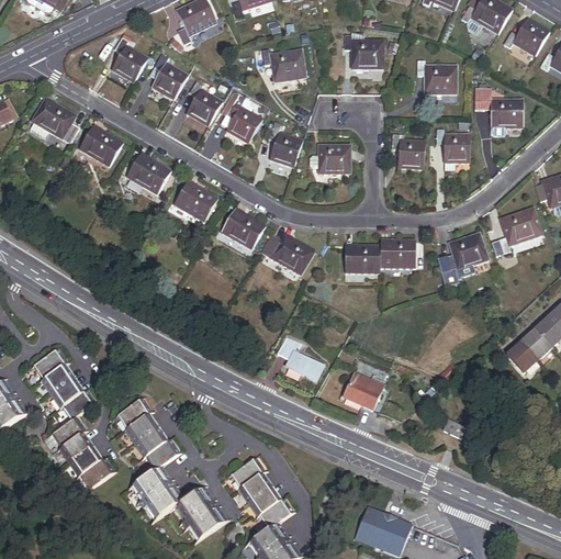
[(49,12),(53,7),(41,0),(26,0),(26,1),(29,3),(43,12),(47,13),(49,12)]
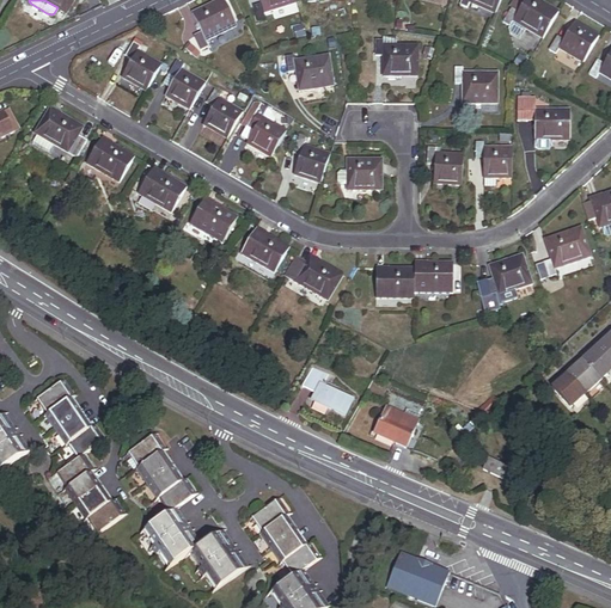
[(44,0),(57,7),(65,12),(71,0),(44,0)]
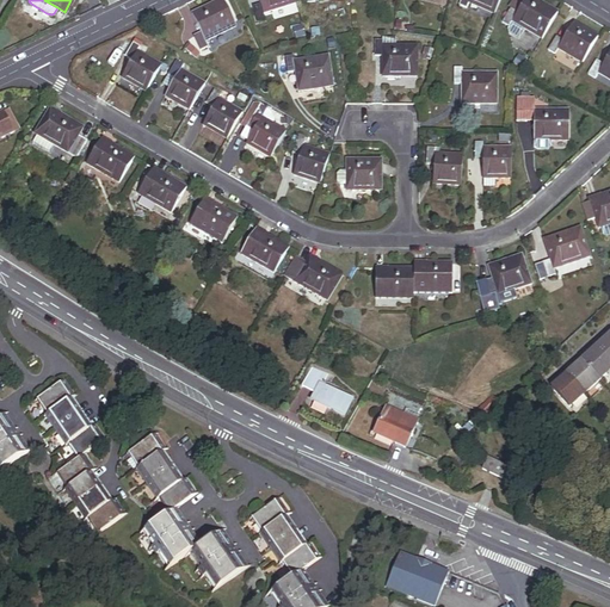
[(216,0),(190,12),(199,30),(191,33),(198,48),(205,44),(203,38),(234,24),(222,0),(216,0)]
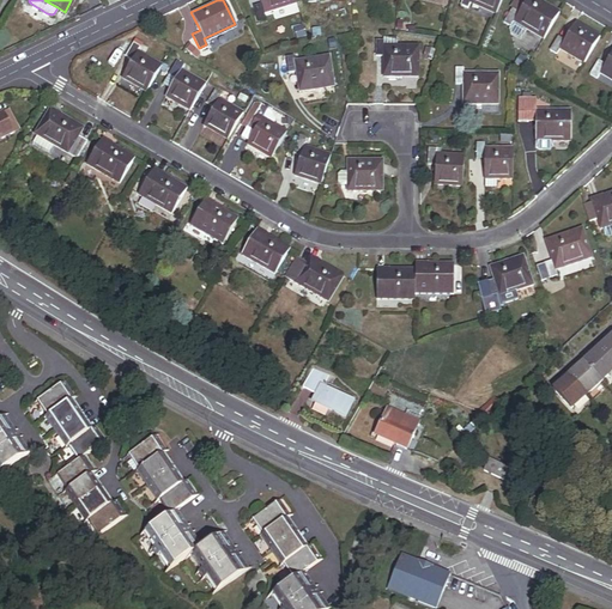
[(296,0),(259,0),(260,1),(252,4),(256,19),(264,17),(262,11),(296,0)]
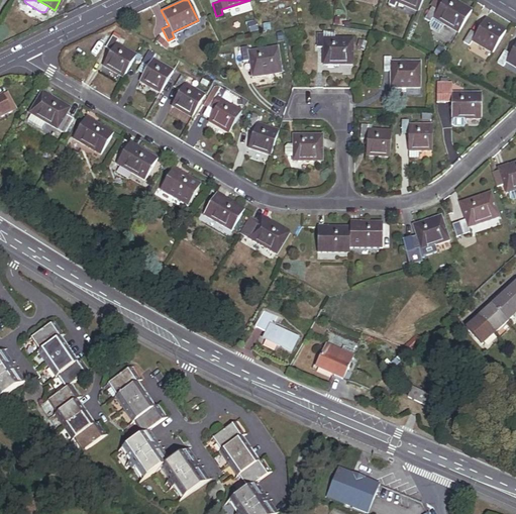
[(417,9),(421,0),(388,0),(387,2),(393,5),(396,0),(417,9)]
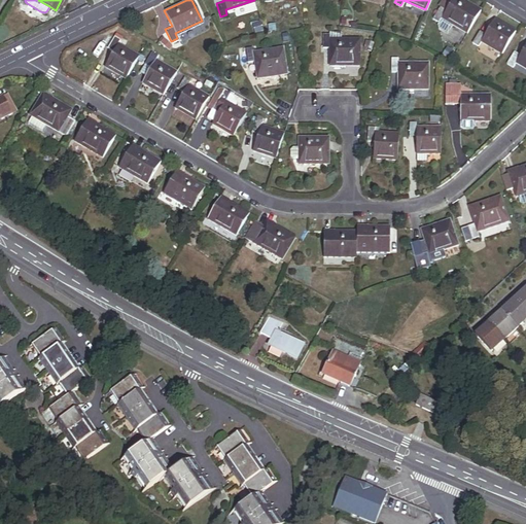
[(466,32),(480,9),(464,0),(450,0),(445,9),(439,5),(431,18),(437,21),(441,16),(466,32)]
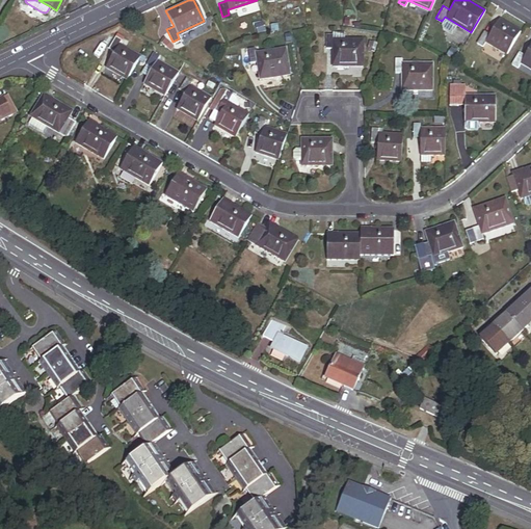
[(443,5),(449,9),(454,0),(445,0),(442,5),(443,5)]
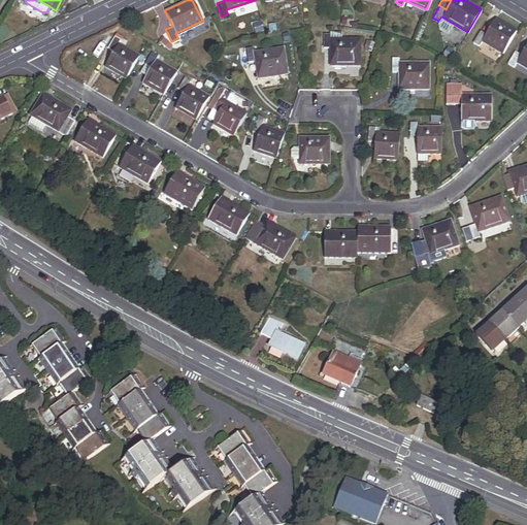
[(501,53),(515,30),(495,18),(485,33),(480,30),(472,41),(479,44),(482,39),(501,53)]
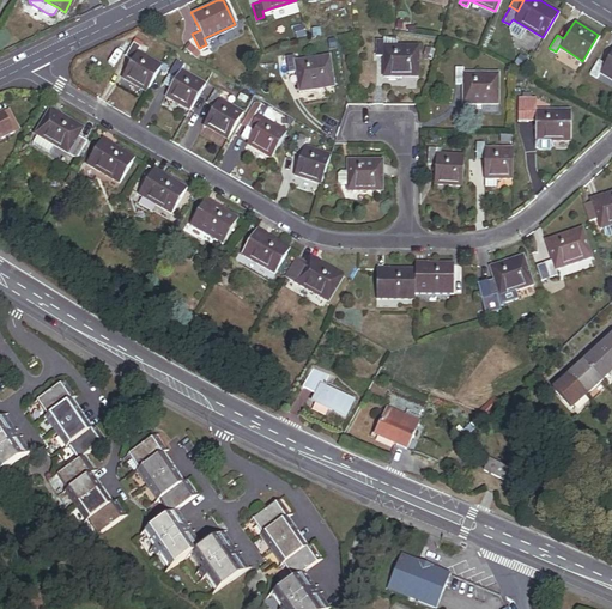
[(383,54),(383,73),(417,74),(417,43),(395,43),(383,43),(383,37),(375,37),(375,54),(383,54)]
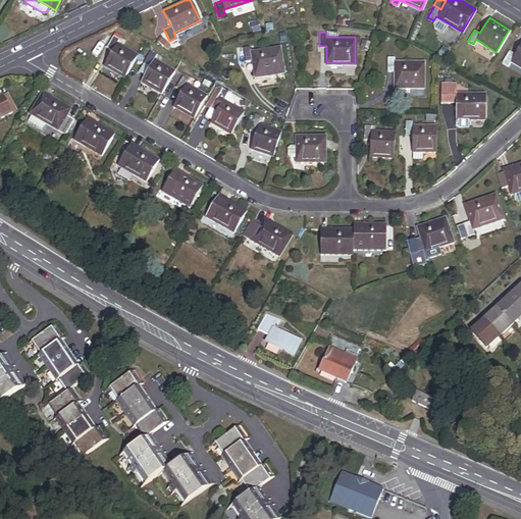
[(122,76),(136,54),(115,43),(118,39),(112,35),(105,46),(111,50),(103,64),(122,76)]
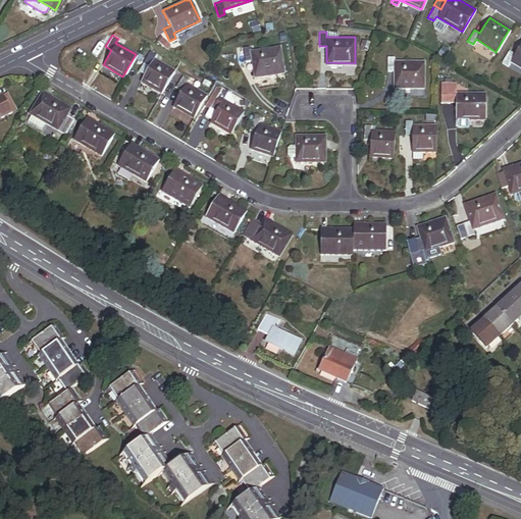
[(520,41),(514,53),(508,50),(502,61),(507,64),(510,60),(520,66),(520,41)]
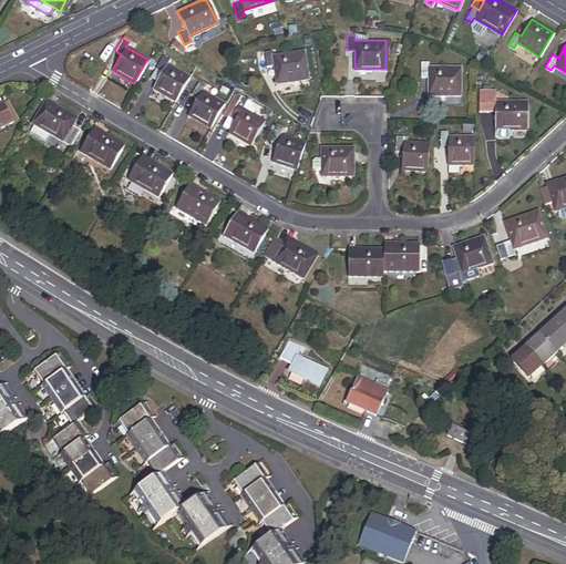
[(271,64),(275,82),(307,78),(304,51),(270,55),(270,50),(264,51),(265,65),(271,64)]
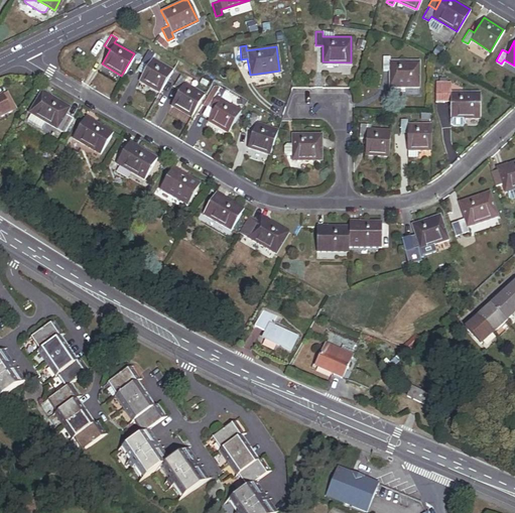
[(158,91),(171,70),(150,57),(153,53),(147,50),(141,61),(147,65),(141,74),(138,79),(158,91)]
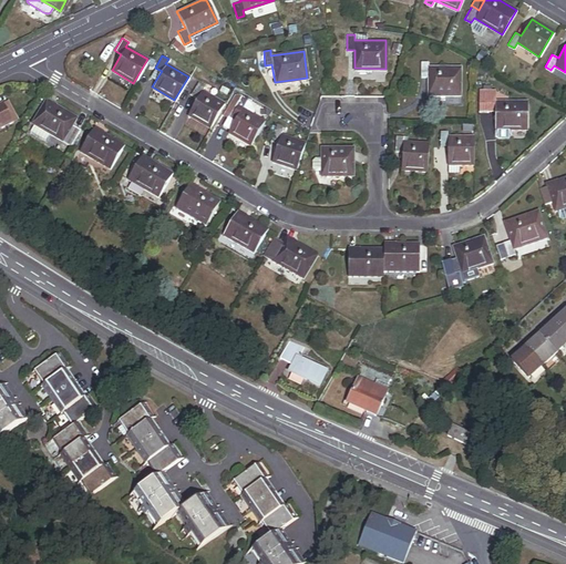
[(420,75),(426,75),(426,94),(461,94),(461,67),(428,67),(428,61),(420,61),(420,75)]
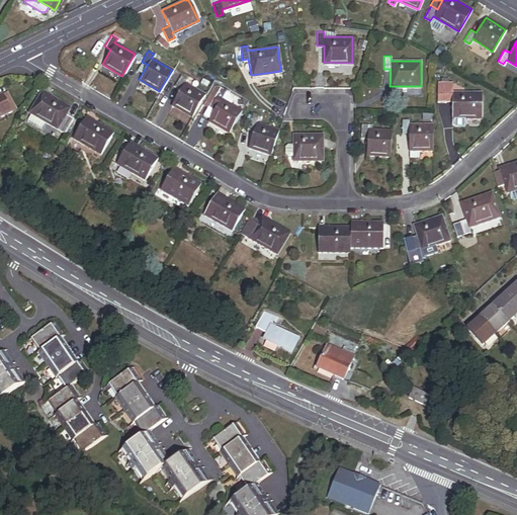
[(148,65),(142,62),(137,70),(142,74),(148,65)]
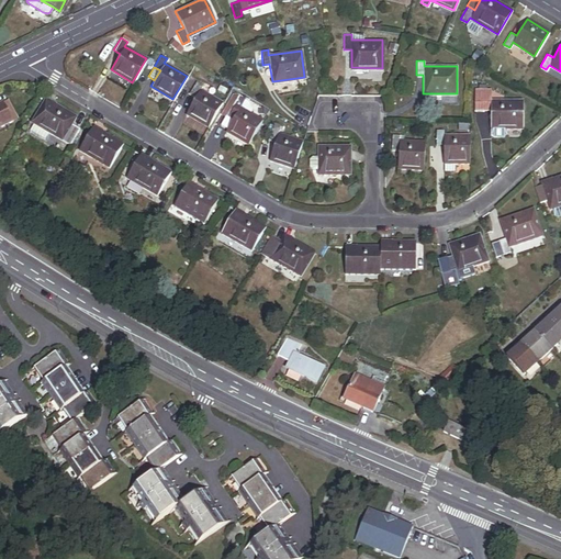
[(208,126),(221,102),(199,90),(202,85),(195,81),(188,93),(194,97),(184,113),(208,126)]
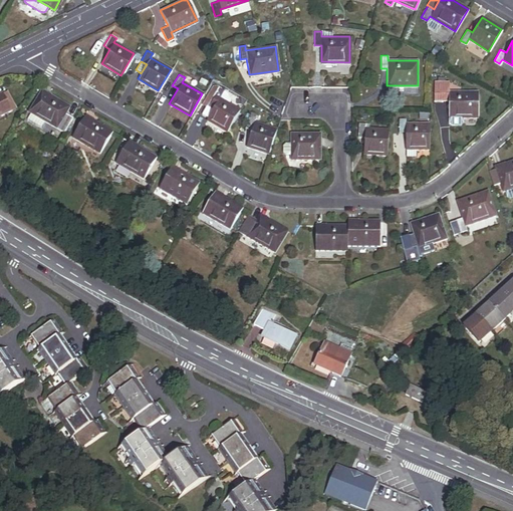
[(206,118),(227,131),(239,109),(228,102),(229,100),(230,98),(229,96),(227,93),(226,91),(225,91),(215,84),(212,84),(206,94),(211,97),(205,106),(201,103),(201,112),(207,116),(206,118)]
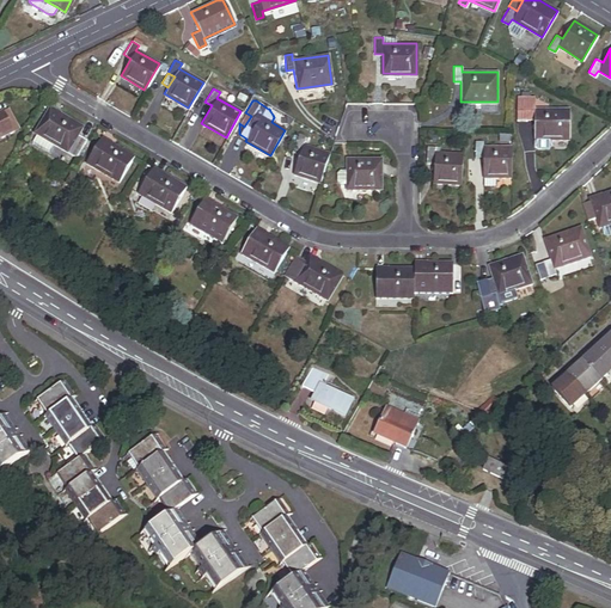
[(535,118),(533,137),(568,139),(568,109),(535,108),(535,102),(513,102),(513,117),(535,118)]
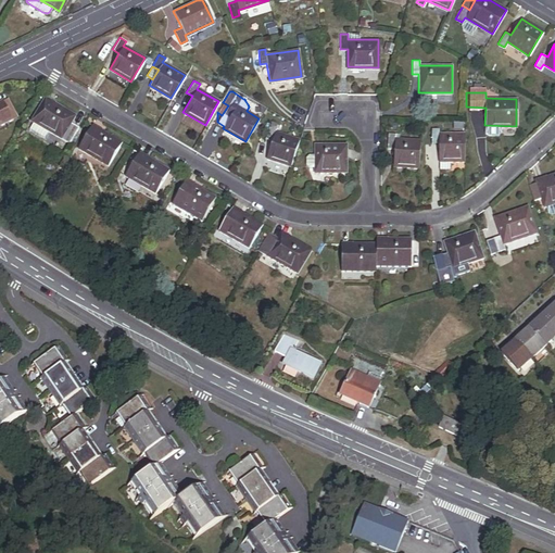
[(74,114),(43,97),(29,120),(33,122),(29,127),(45,137),(48,130),(68,142),(77,126),(70,122),(74,114)]
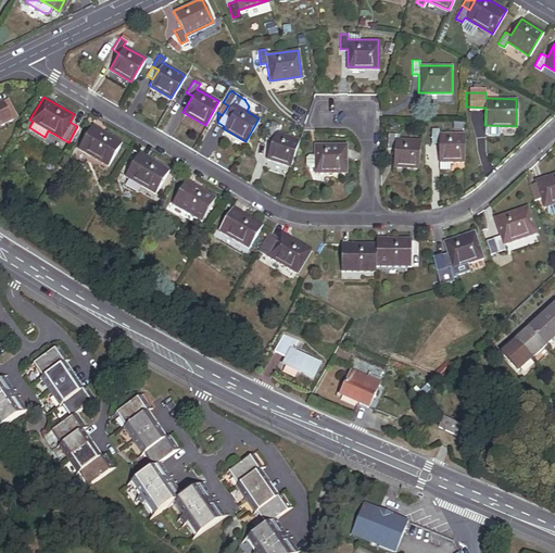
[(0,126),(13,121),(3,99),(0,101),(0,126)]
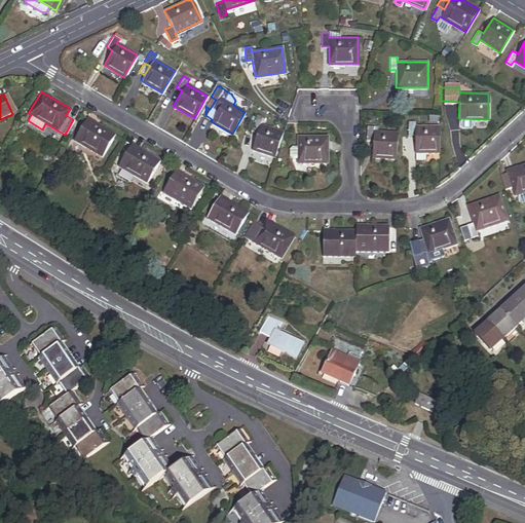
[(216,100),(211,97),(205,106),(210,109),(216,100)]
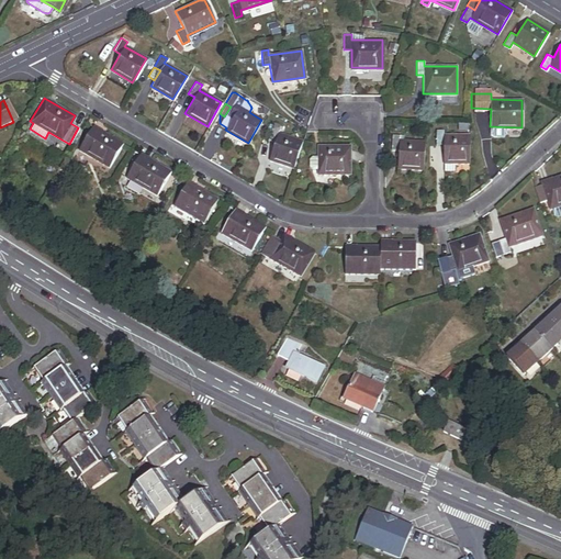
[(122,143),(92,125),(78,149),(108,167),(122,143)]
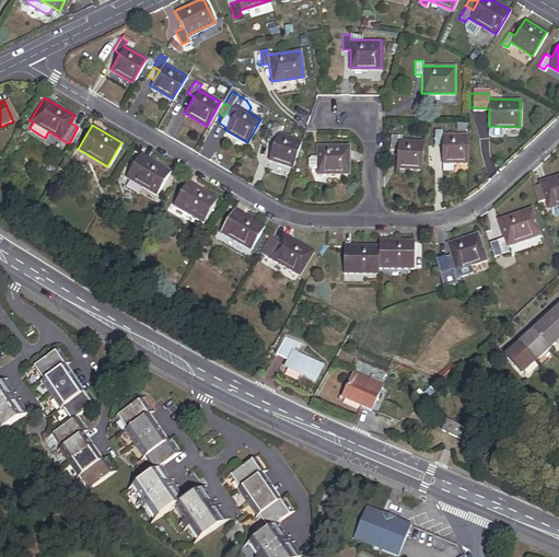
[(292,166),(300,140),(276,132),(278,127),(271,125),(267,139),(274,141),(268,159),(292,166)]
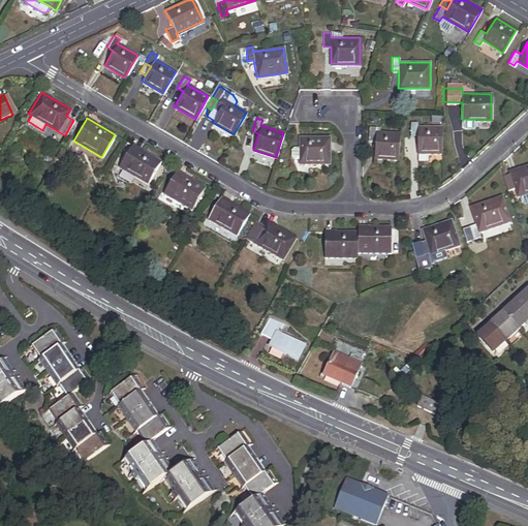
[(441,153),(441,126),(416,126),(416,122),(410,122),(410,135),(416,135),(416,152),(417,152),(416,160),(429,160),(429,152),(441,153)]
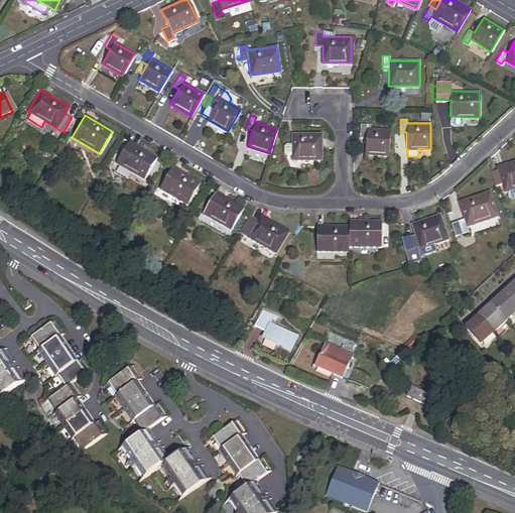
[(370,123),(360,122),(359,136),(366,136),(364,152),(388,154),(390,129),(370,128),(370,123)]
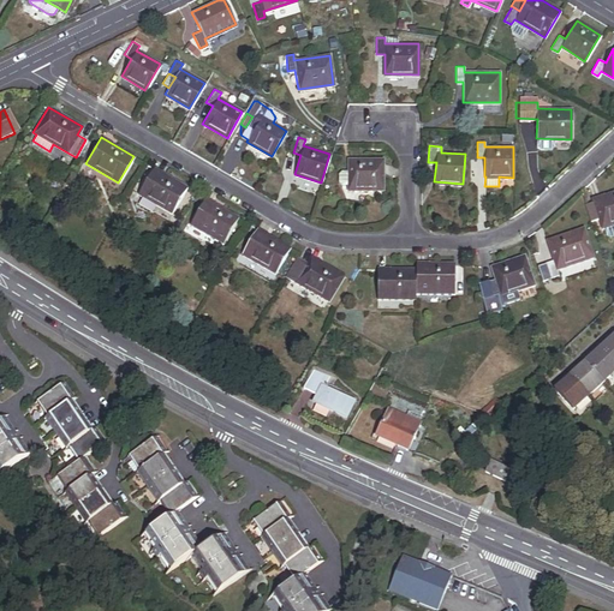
[(347,185),(347,190),(381,190),(381,160),(347,160),(347,171),(343,171),(339,174),(339,181),(341,185),(347,185)]
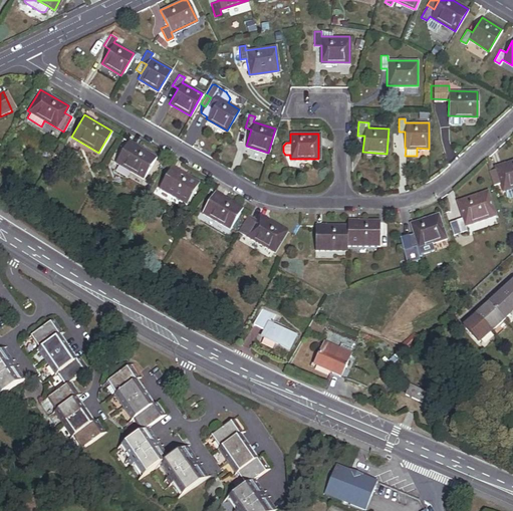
[(155,157),(127,141),(115,162),(143,178),(155,157)]
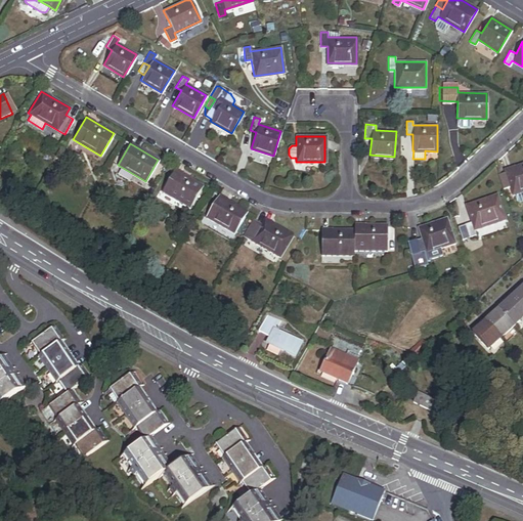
[(522,162),(504,169),(505,171),(510,185),(512,193),(514,192),(516,199),(519,201),(522,199),(522,162)]
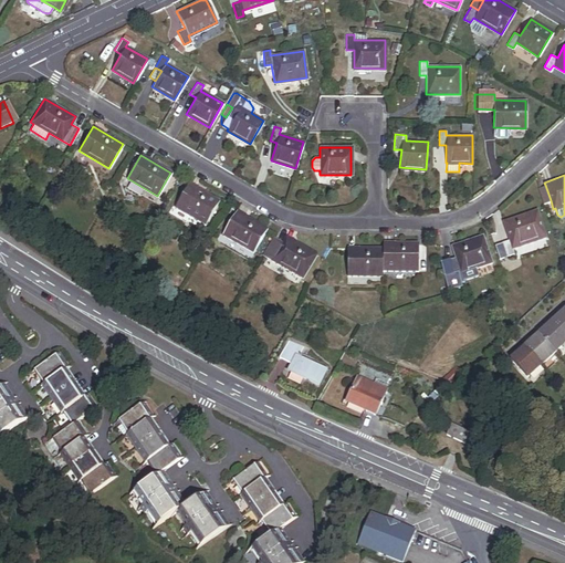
[(218,200),(188,183),(175,206),(205,223),(218,200)]
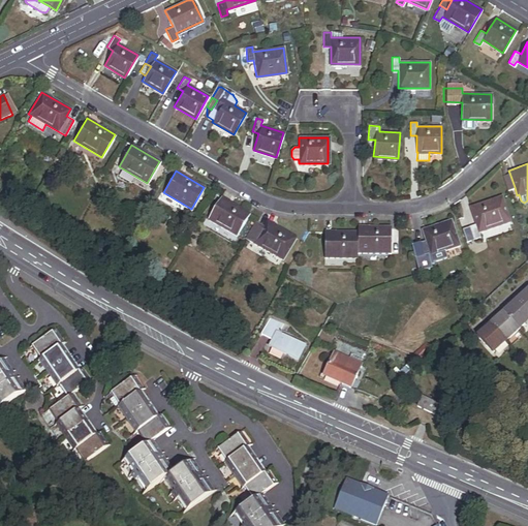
[(515,187),(509,173),(502,175),(507,190),(515,187)]
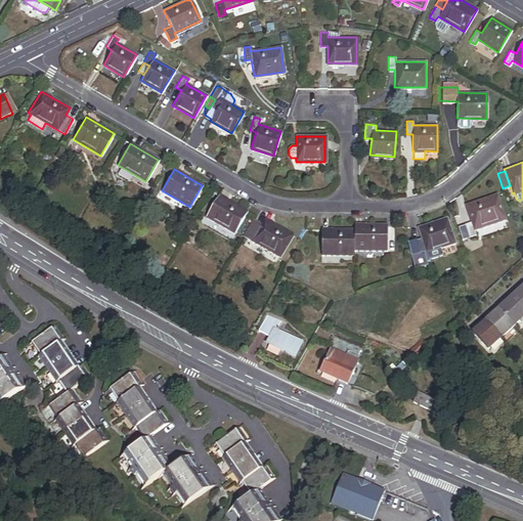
[(495,193),(465,204),(471,221),(458,225),(462,239),(475,234),(473,228),(505,218),(495,193)]
